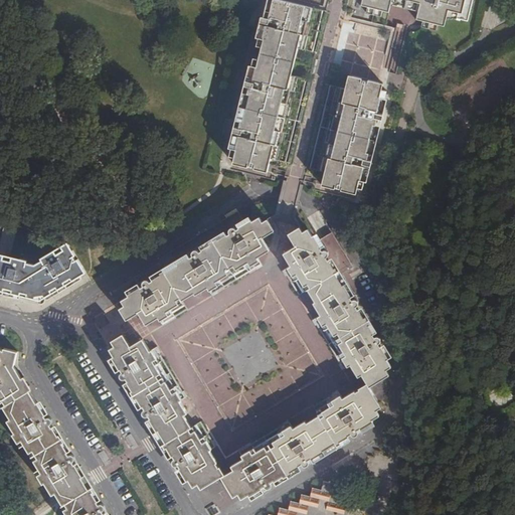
[(260,0),(259,5),(242,1),(242,4),(266,10),(264,17),(263,17),(261,21),(266,23),(264,31),(266,32),(264,39),(260,37),(258,46),(263,47),(260,59),(254,58),(252,65),(258,66),(255,73),(253,72),(251,81),(246,80),(245,87),(249,88),(240,127),(235,126),(234,132),(239,133),(237,141),(239,142),(237,149),(232,148),(230,156),(235,157),(233,163),(237,164),(235,170),(253,174),(275,180),(277,174),(296,179),(313,183),(312,188),(351,198),(352,192),(356,193),(358,187),(362,188),(364,180),(360,179),(361,173),(364,173),(366,165),(370,166),(372,160),(367,159),(377,119),(381,120),(383,114),(378,113),(380,105),(377,105),(379,98),(384,99),(386,92),(381,90),(396,28),(386,25),(391,4),(397,6),(398,4),(413,7),(413,9),(419,11),(418,19),(424,21),(422,26),(437,29),(438,24),(445,25),(447,17),(452,19),(453,17),(460,19),(461,18),(469,19),(473,0),(260,0)]
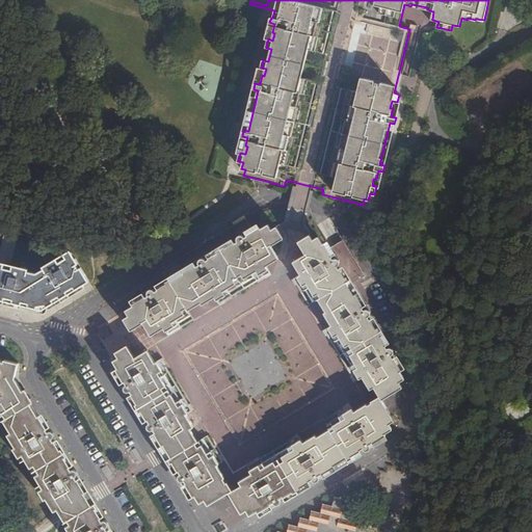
[(133,300),(122,307),(125,313),(120,315),(128,328),(140,321),(147,333),(160,325),(166,335),(173,330),(171,328),(191,318),(185,309),(197,300),(198,302),(212,295),(216,303),(222,300),(221,299),(262,275),(263,276),(268,273),(263,264),(275,257),(267,244),(281,237),(272,224),(267,228),(263,221),(250,229),(250,228),(241,232),(240,229),(237,230),(235,232),(233,234),(232,235),(231,237),(231,238),(232,240),(229,242),(229,240),(218,245),(217,244),(209,248),(210,250),(202,256),(203,258),(201,259),(198,258),(197,257),(195,257),(190,259),(192,261),(180,269),(180,271),(168,277),(166,275),(162,277),(163,280),(155,285),(156,286),(151,289),(150,287),(149,286),(147,286),(138,290),(140,293),(132,297),(133,300)]
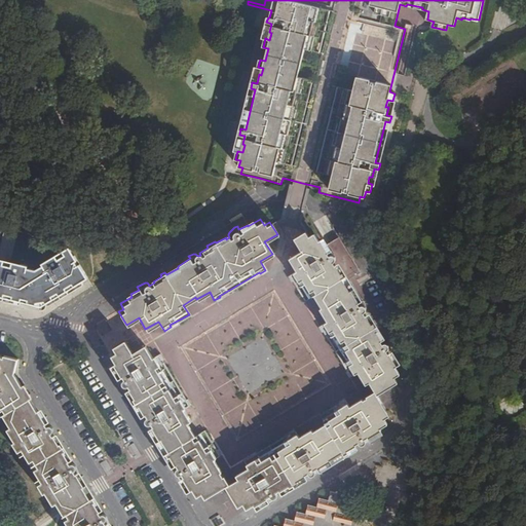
[(366,380),(372,388),(392,375),(389,370),(395,367),(386,353),(395,349),(391,344),(389,342),(387,342),(385,342),(383,339),(384,338),(378,329),(380,328),(376,321),(374,321),(369,313),(367,314),(366,311),(367,309),(368,306),(363,299),(362,299),(359,300),(355,295),(357,294),(352,287),(350,288),(344,277),(346,275),(344,271),(341,272),(336,263),(334,264),(333,262),(335,259),(335,256),(331,249),(326,251),(322,242),(320,243),(313,232),(307,236),(303,231),(292,237),(299,251),(286,257),(294,270),(285,275),(288,282),(290,282),(301,300),(311,295),(318,307),(316,309),(324,323),(314,328),(317,333),(320,332),(344,371),(342,372),(344,377),(354,372),(361,383),(366,380)]
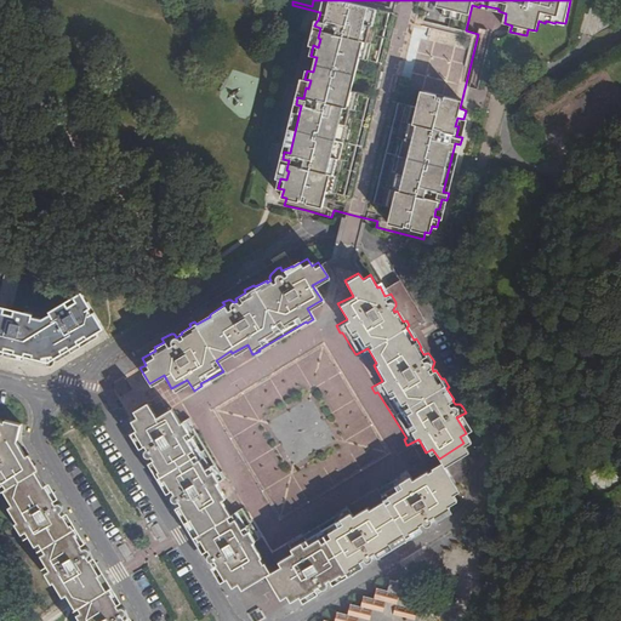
[(96,332),(103,328),(83,292),(81,292),(77,291),(60,302),(40,313),(43,315),(33,322),(23,319),(23,317),(0,311),(0,354),(3,355),(5,346),(13,348),(12,352),(41,360),(43,357),(52,355),(53,358),(78,342),(77,339),(85,334),(89,341),(98,336),(96,332)]
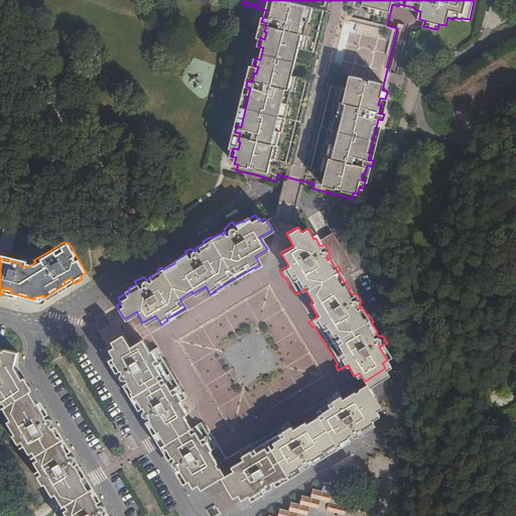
[(203,488),(223,476),(219,467),(217,468),(214,464),(216,463),(209,450),(216,445),(213,440),(211,441),(200,422),(190,428),(187,423),(183,415),(185,414),(177,399),(184,395),(181,389),(179,390),(155,352),(157,350),(154,345),(147,349),(140,337),(127,344),(120,332),(109,339),(112,345),(106,348),(114,360),(112,361),(117,369),(115,370),(118,378),(119,378),(121,379),(122,379),(124,379),(125,378),(127,381),(126,382),(131,391),(129,392),(133,400),(136,399),(141,407),(143,406),(145,410),(144,411),(143,412),(142,413),(142,415),(146,422),(151,420),(157,431),(159,430),(164,437),(167,442),(164,443),(166,448),(168,447),(173,456),(175,456),(177,459),(175,460),(173,461),(174,462),(174,463),(178,470),(181,468),(185,476),(187,475),(195,486),(200,483),(203,488)]
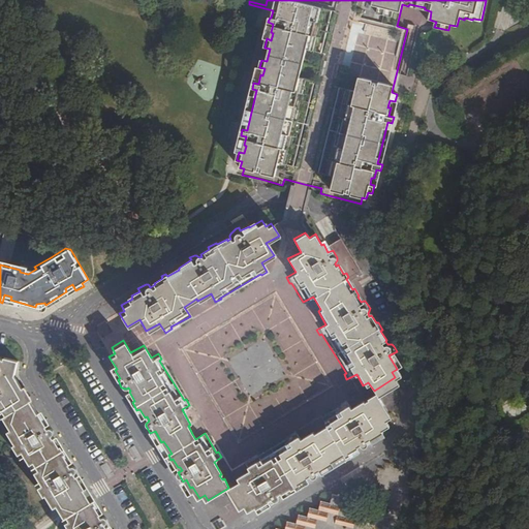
[(0,413),(4,411),(6,416),(4,417),(11,430),(8,432),(17,444),(13,445),(19,455),(23,453),(30,464),(34,462),(39,471),(36,472),(43,486),(39,488),(44,496),(47,495),(54,507),(57,505),(61,514),(64,518),(67,517),(69,521),(66,524),(68,528),(114,528),(112,525),(107,528),(105,524),(106,523),(107,520),(105,519),(104,518),(101,518),(100,515),(101,514),(96,505),(97,504),(95,500),(94,501),(91,496),(80,476),(78,477),(75,474),(76,472),(78,470),(76,468),(75,467),(73,467),(71,467),(69,464),(70,463),(65,456),(67,454),(62,446),(61,446),(56,438),(54,438),(52,436),(54,435),(54,433),(54,431),(52,430),(50,429),(48,430),(45,427),(48,426),(40,413),(38,414),(30,401),(33,399),(26,386),(23,389),(14,375),(19,361),(5,358),(4,361),(3,359),(1,358),(0,358),(0,413)]
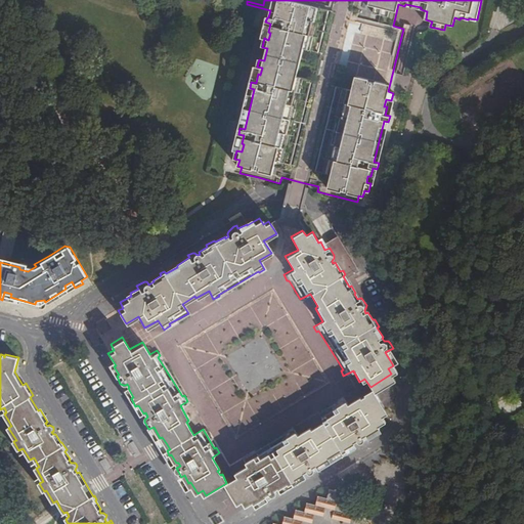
[(235,478),(226,483),(238,504),(245,499),(248,505),(259,498),(261,500),(268,496),(270,498),(277,494),(278,492),(278,491),(278,489),(277,488),(279,487),(280,488),(290,483),(291,485),(298,481),(297,479),(305,474),(305,473),(308,472),(309,472),(311,473),(313,473),(314,472),(319,469),(317,465),(328,460),(324,455),(337,448),(339,450),(342,448),(341,446),(349,441),(348,439),(352,438),(353,439),(354,439),(356,440),(364,435),(361,431),(369,426),(368,424),(380,417),(377,411),(383,408),(370,387),(362,392),(363,393),(358,396),(358,395),(345,402),(340,394),(335,397),(337,399),(316,411),(322,421),(309,429),(308,427),(295,435),(290,426),(285,430),(286,432),(247,455),(246,453),(239,456),(245,467),(232,474),(235,478)]
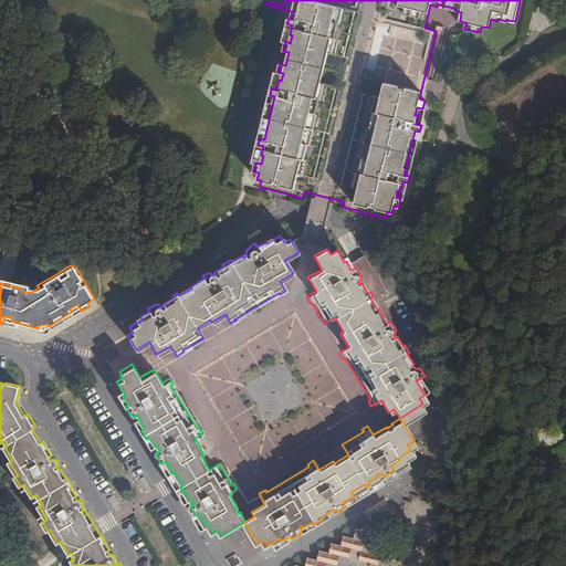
[(404,565),(407,556),(396,553),(398,544),(379,540),(381,530),(362,525),(359,534),(350,532),(347,542),(338,540),(336,548),(326,546),(324,555),(316,553),(314,562),(304,559),(302,565),(404,565)]
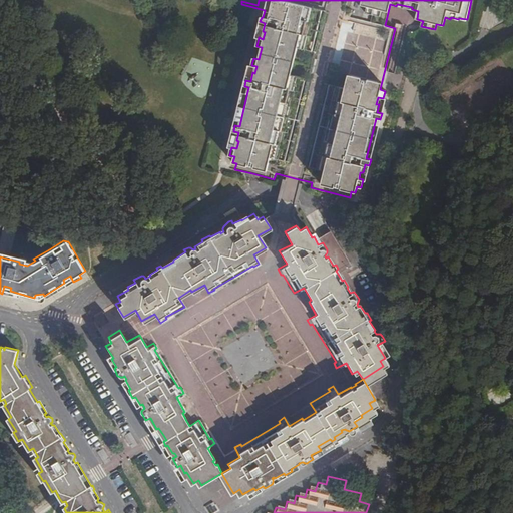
[(206,505),(209,512),(216,510),(213,502),(206,505)]
